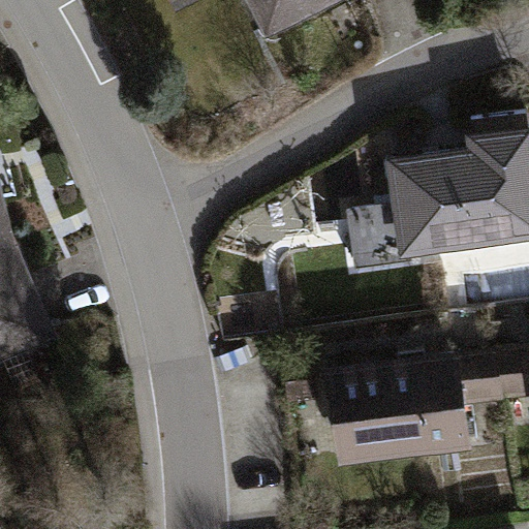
[(247,0),(267,37),(338,0),(247,0)]
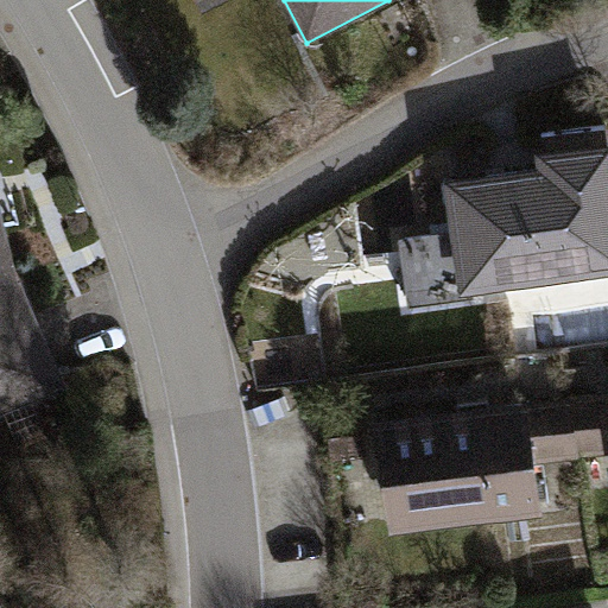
[(540,169),(444,182),(450,232),(399,239),(409,310),(474,302),(473,295),(607,276),(607,144),(538,153),(540,169)]
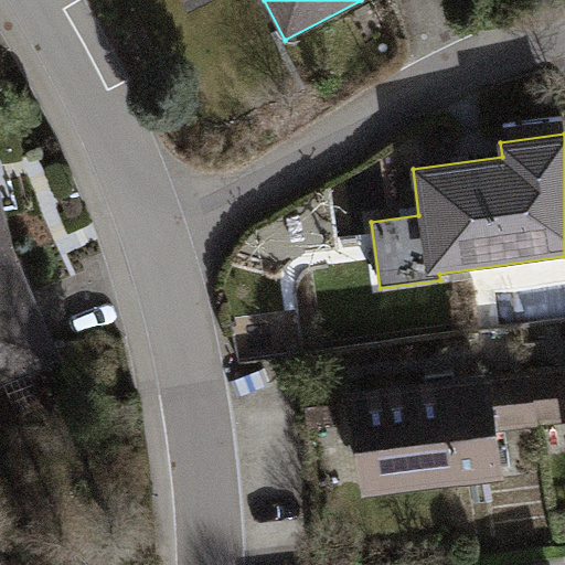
[(0,192),(0,388),(64,363),(12,245),(0,192)]
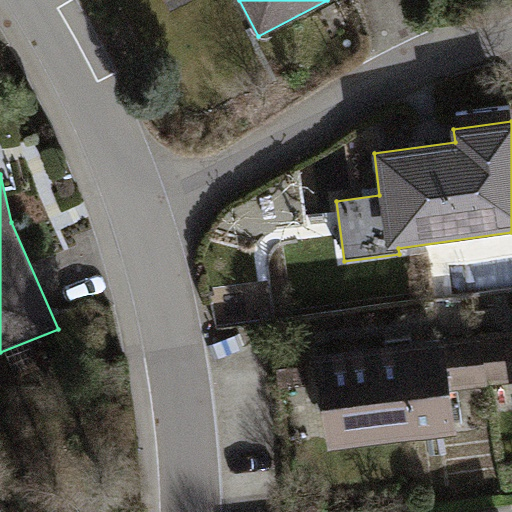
[(511,331),(481,335),(487,388),(511,384),(511,331)]
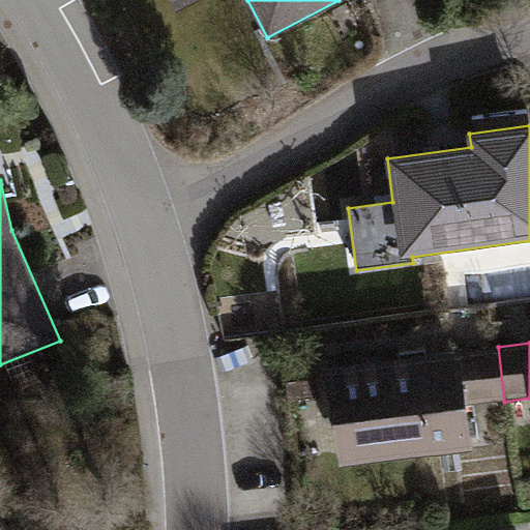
[(498,347),(328,366),(341,465),(474,448),(469,406),(504,402),(498,347)]
